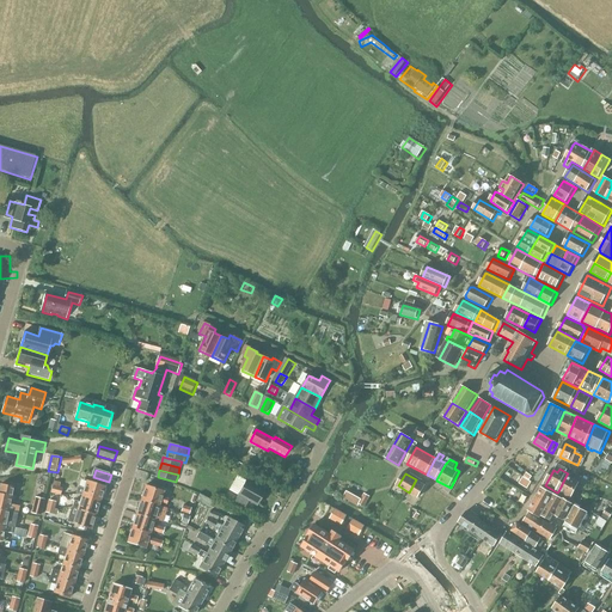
[(581,484),(567,475),(558,491),(573,500),(581,484)]
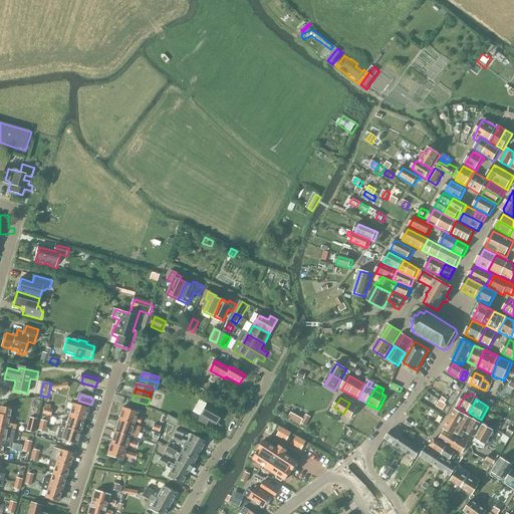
[(202,401),(195,413),(202,417),(201,418),(198,422),(207,427),(210,423),(217,427),(224,414),(202,401)]
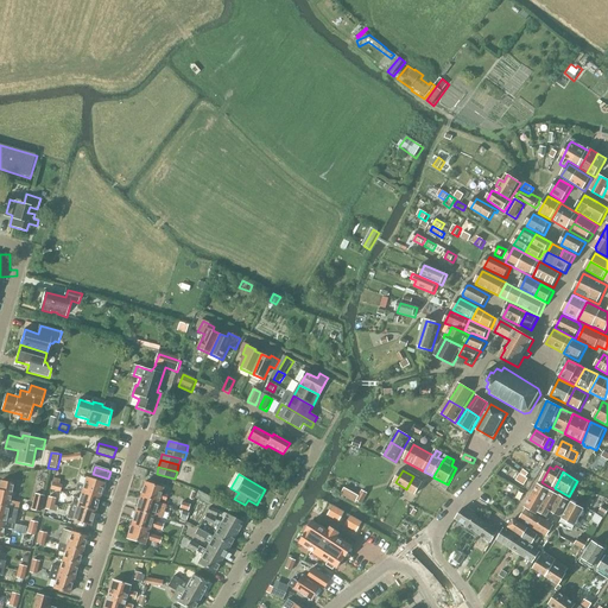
[(413,476),(406,489),(417,495),(424,483),(413,476)]
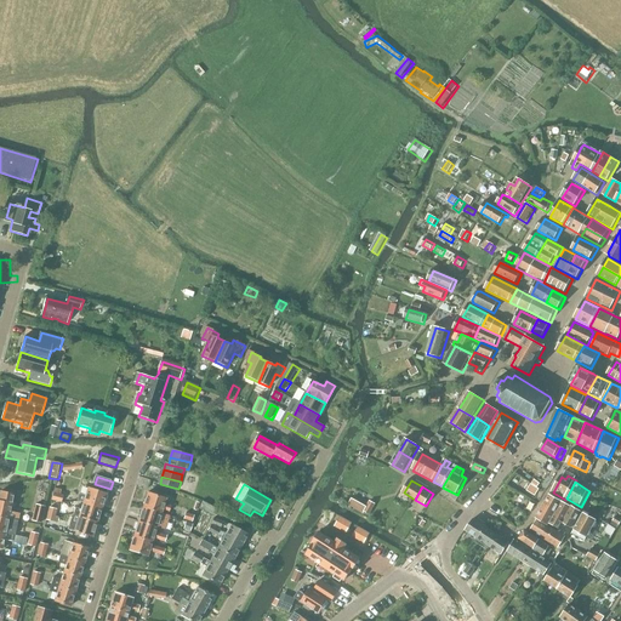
[(536,497),(541,490),(535,488),(531,494),(536,497)]
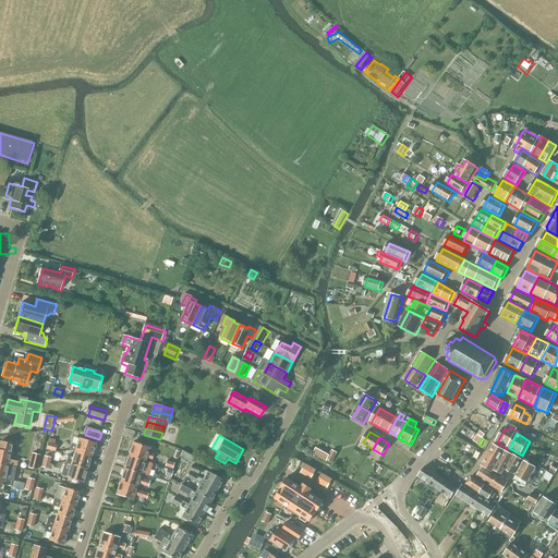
[(76,452),(93,458),(97,445),(81,439),(79,446),(73,445),(71,451),(76,452)]
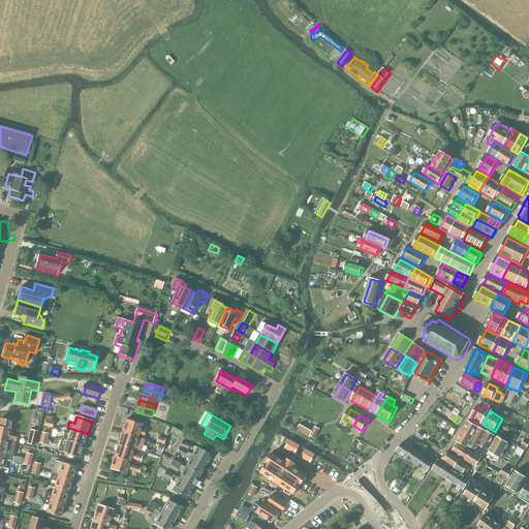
[(0,441),(8,443),(9,442),(17,444),(19,438),(10,436),(13,422),(1,418),(0,425),(0,441)]
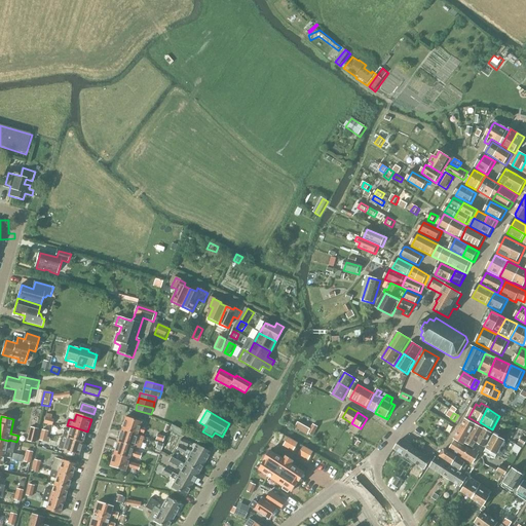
[(121,429),(138,435),(139,433),(144,434),(146,429),(140,427),(142,422),(125,417),(121,429)]
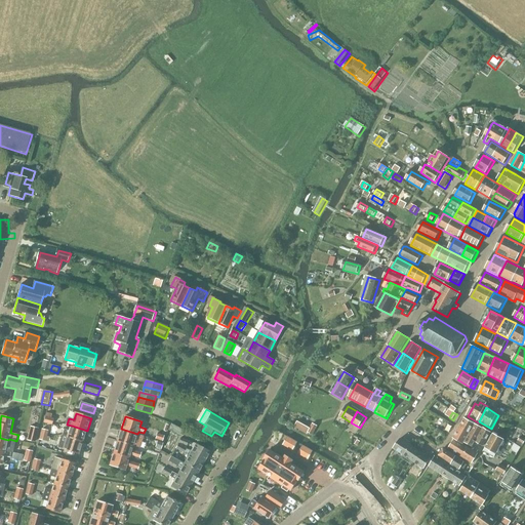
[(53,426),(55,419),(46,417),(44,423),(53,426)]
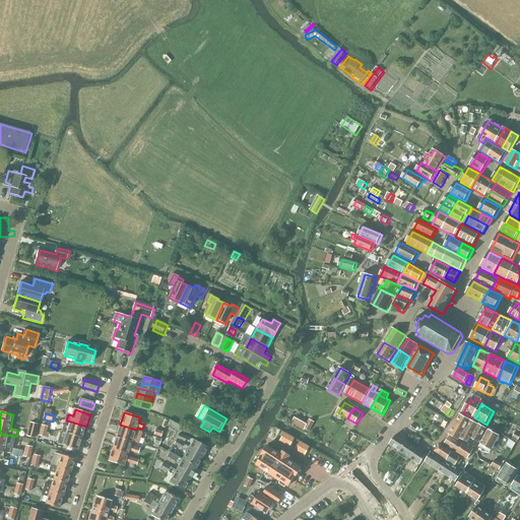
[(466,431),(471,420),(461,414),(455,425),(466,431)]
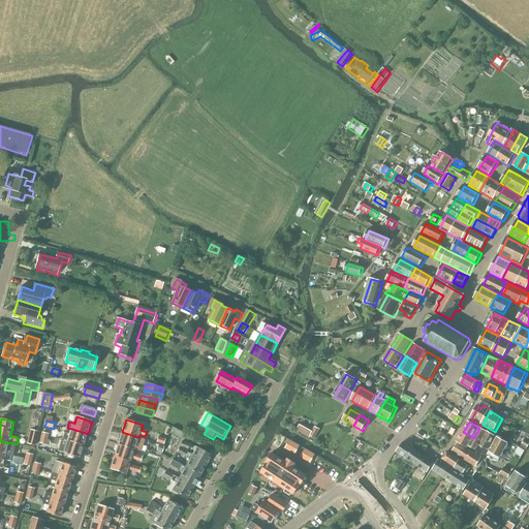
[(313,432),(302,426),(299,432),(310,438),(311,437),(316,439),(321,430),(316,428),(313,432)]
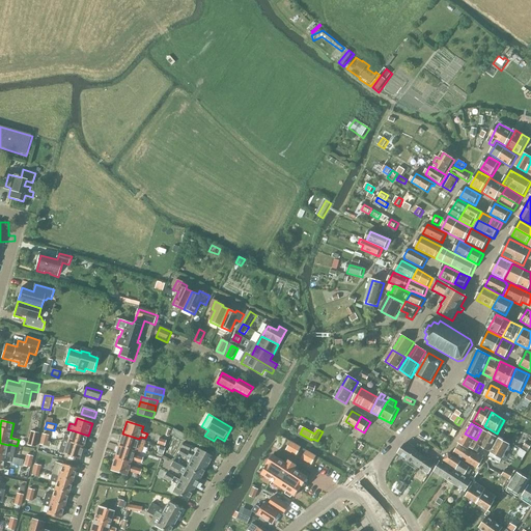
[(174,429),(171,436),(184,443),(187,437),(174,429)]
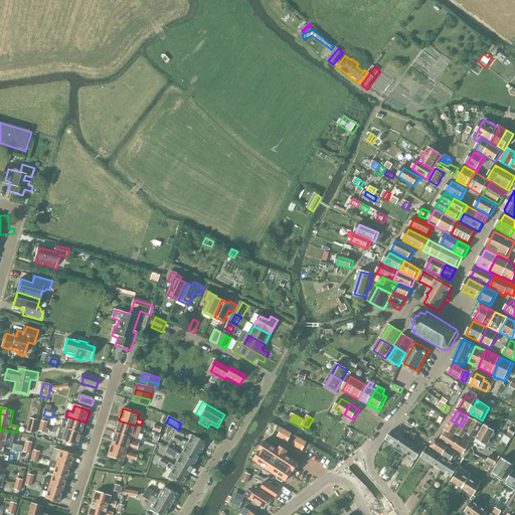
[(468,434),(475,420),(467,416),(462,426),(457,435),(465,439),(468,434)]
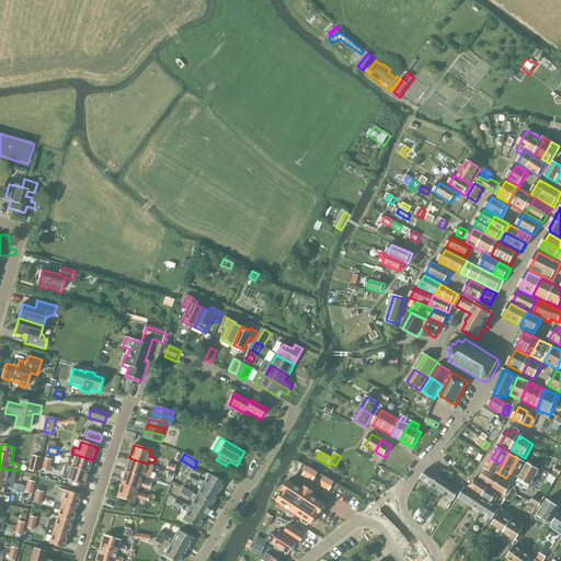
[(89,473),(93,460),(77,455),(75,461),(70,460),(68,466),(68,467),(89,473)]
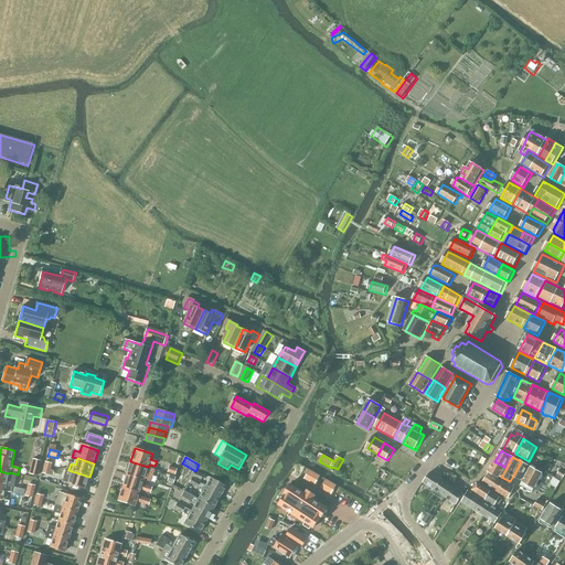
[(34,459),(30,473),(39,477),(43,461),(34,459)]
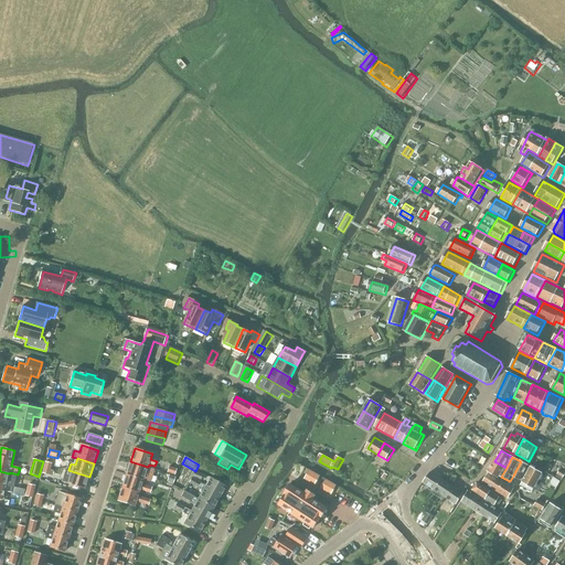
[(155,469),(148,467),(130,461),(127,475),(144,480),(150,482),(155,469)]
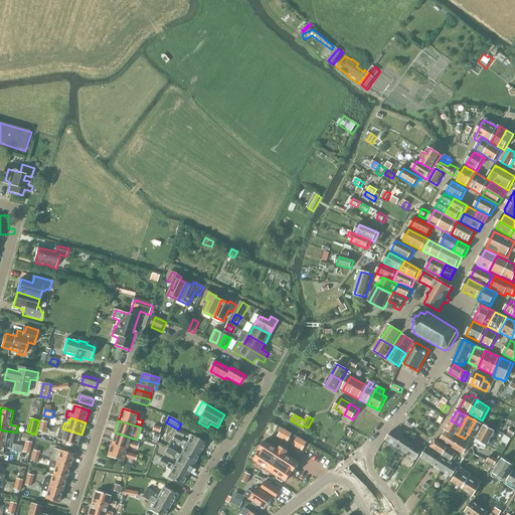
[(462,426),(451,420),(446,431),(447,432),(456,438),(457,435),(462,426)]
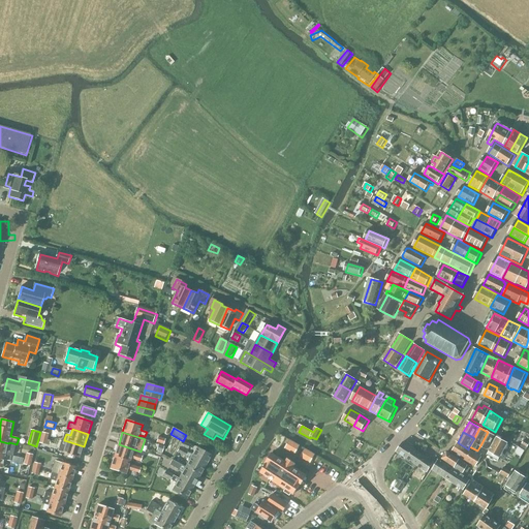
[(488,432),(480,445),(488,450),(496,437),(488,432)]
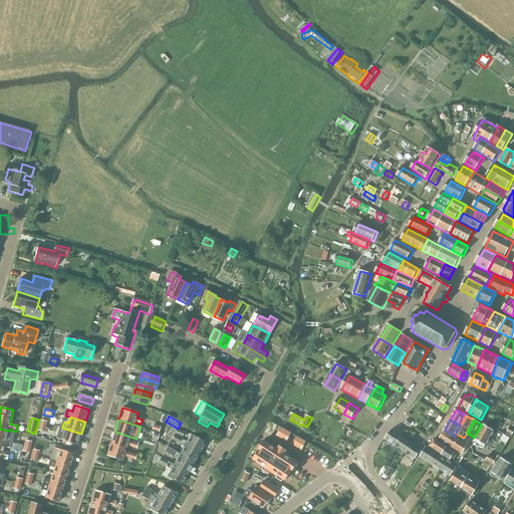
[(161,433),(163,428),(155,425),(153,431),(161,433)]
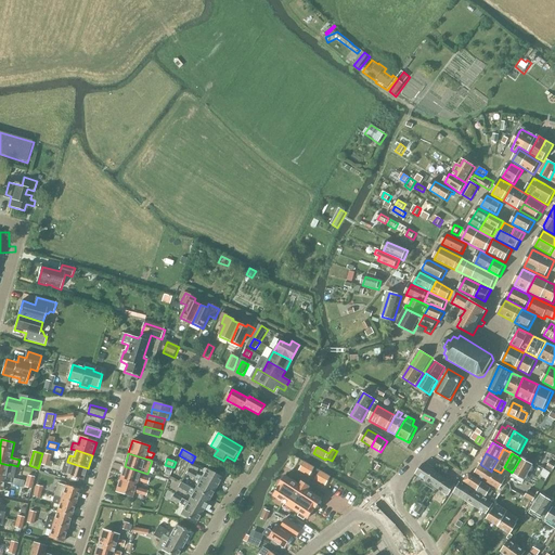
[(526,480),(534,465),(523,460),(514,475),(526,480)]
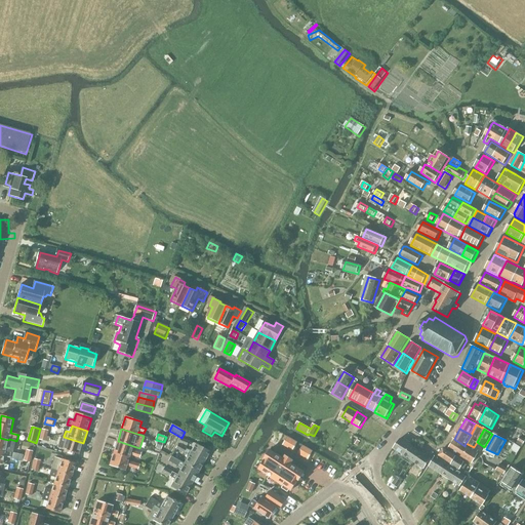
[(63,436),(58,448),(64,449),(64,450),(80,455),(83,443),(64,437),(64,436),(63,436)]
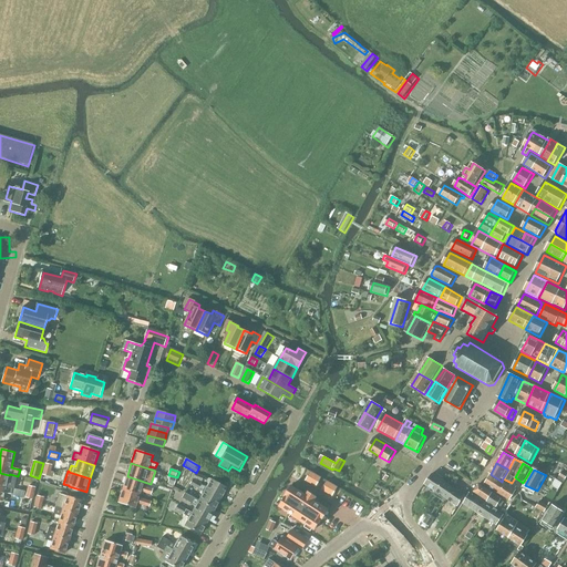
[(0,486),(13,490),(14,484),(8,482),(9,475),(0,473),(0,486)]
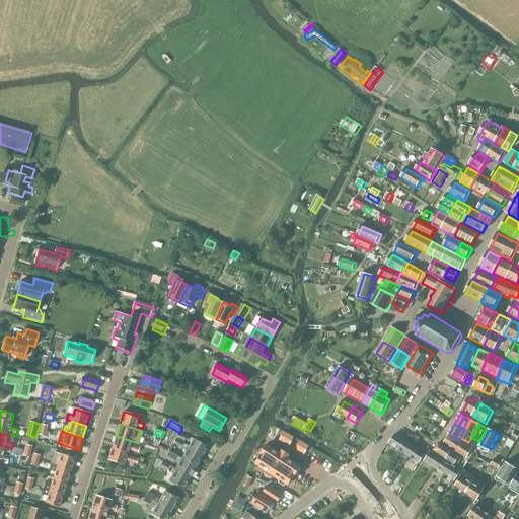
[(186,442),(188,437),(179,434),(177,439),(186,442)]
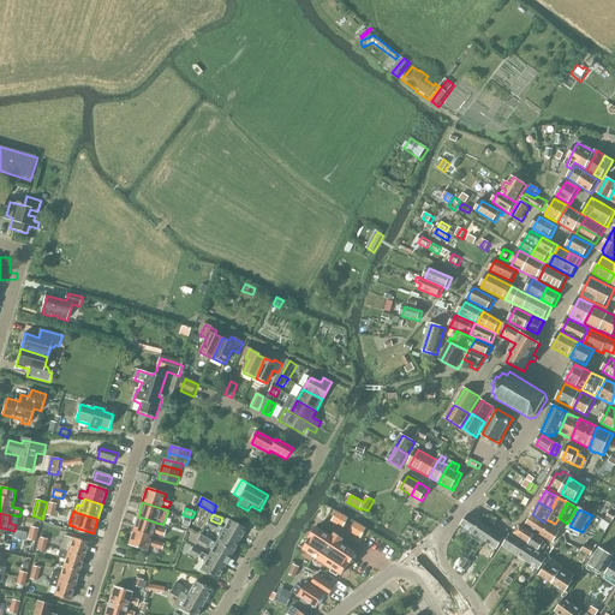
[(475,535),(482,523),(470,515),(461,526),(475,535)]
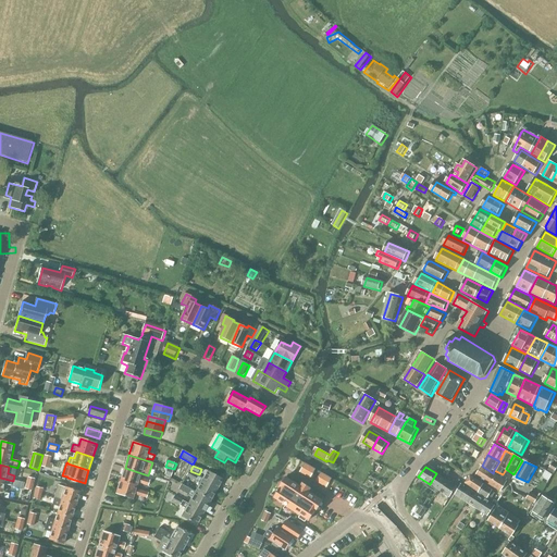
[(493,473),(483,467),(477,477),(502,493),(508,482),(507,481),(509,479),(504,477),(503,479),(493,473)]
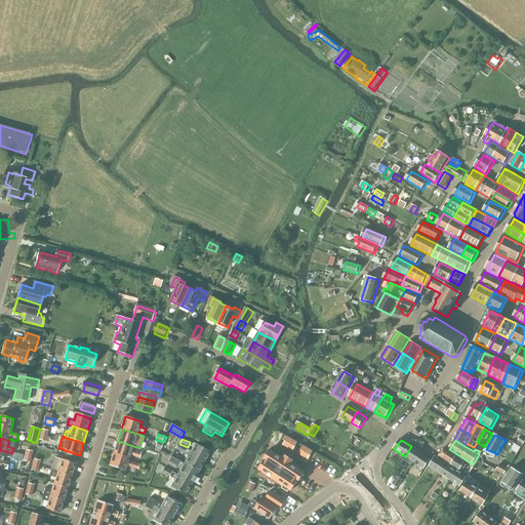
[(133,446),(118,441),(114,453),(130,459),(131,456),(140,458),(143,454),(132,451),(133,446)]
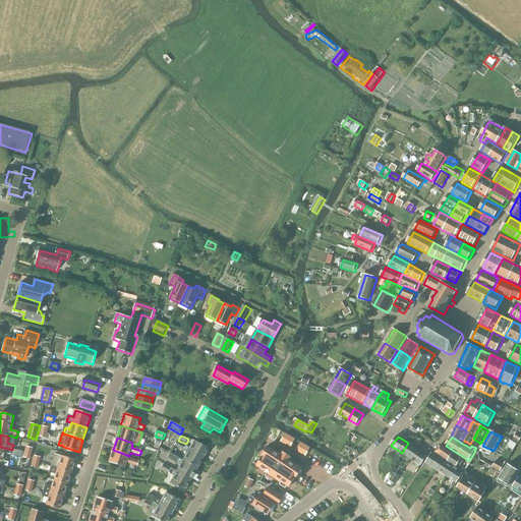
[(184,462),(198,470),(211,449),(196,442),(191,449),(178,441),(175,446),(189,454),(184,461),(184,462)]
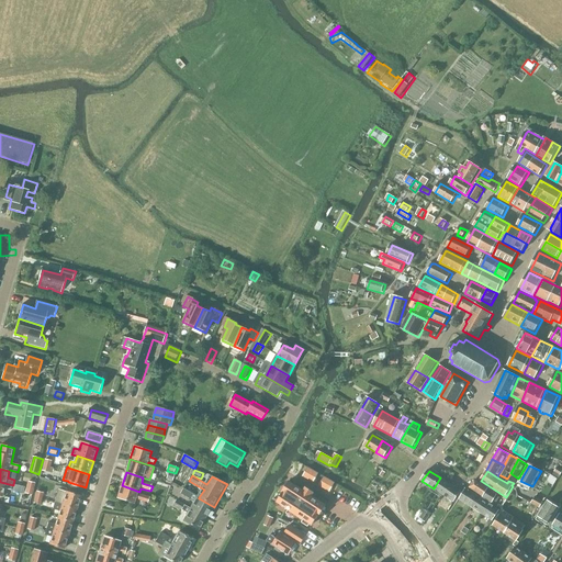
[(440,478),(434,489),(445,495),(451,485),(440,478)]
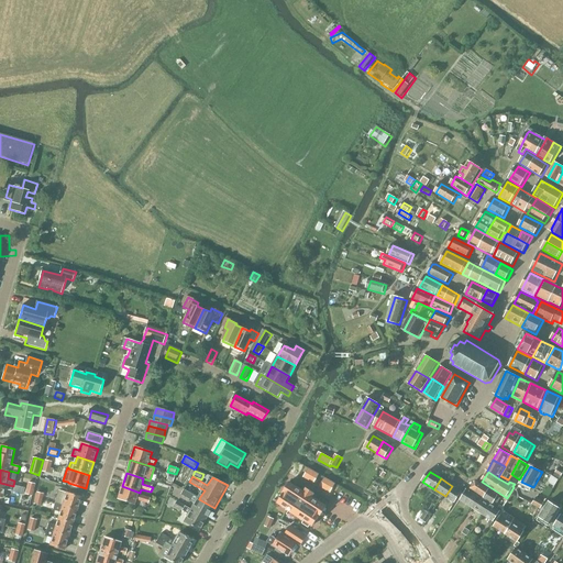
[(494,505),(499,496),(490,490),(477,482),(472,489),(485,498),(485,499),(494,505)]
